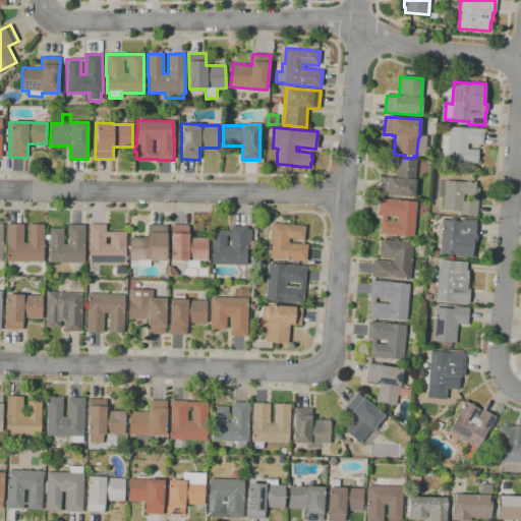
[(478,163),(447,161),(447,160),(441,159),(442,135),(449,136),(449,127),(466,128),(467,127),(483,128),(482,145),(468,143),(467,149),(478,150),(478,163)]
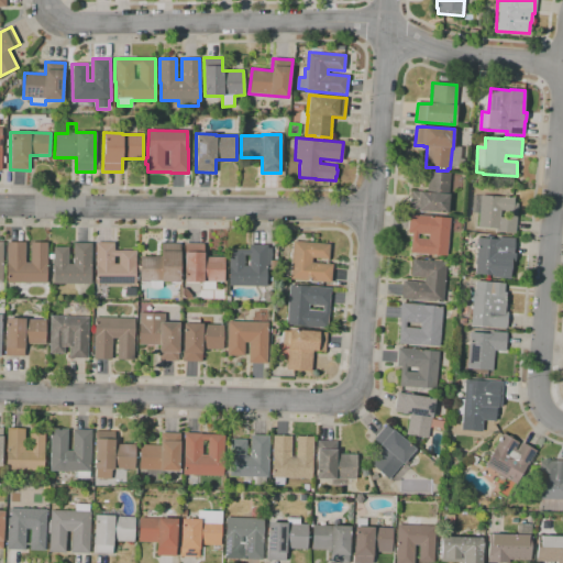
[(456,167),(457,146),(449,146),(448,167),(456,167)]
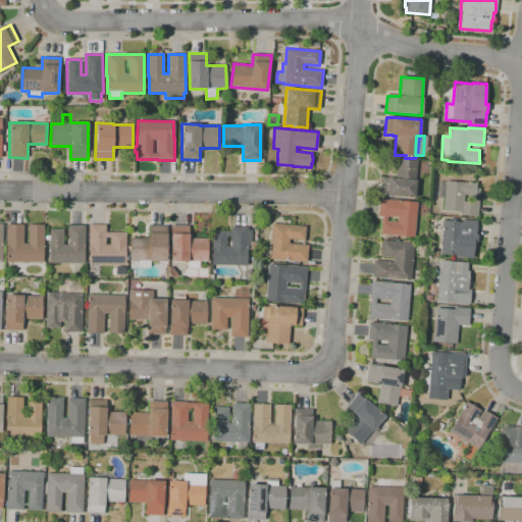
[(415,198),(379,195),(380,177),(395,178),(397,159),(417,161),(415,179),(416,179),(415,198)]
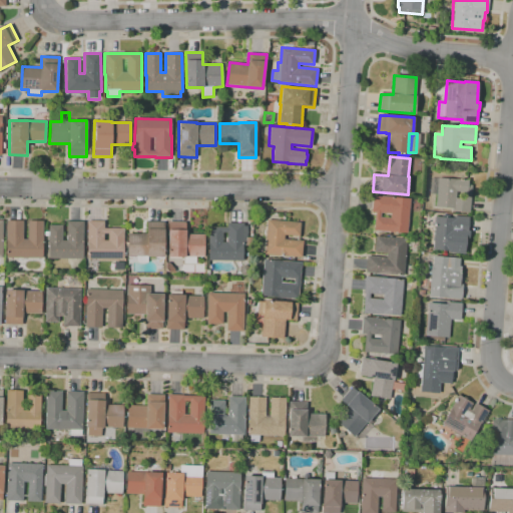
[(470,212),(454,211),(454,212),(435,211),(439,169),(473,172),(472,185),(471,201),(470,212)]
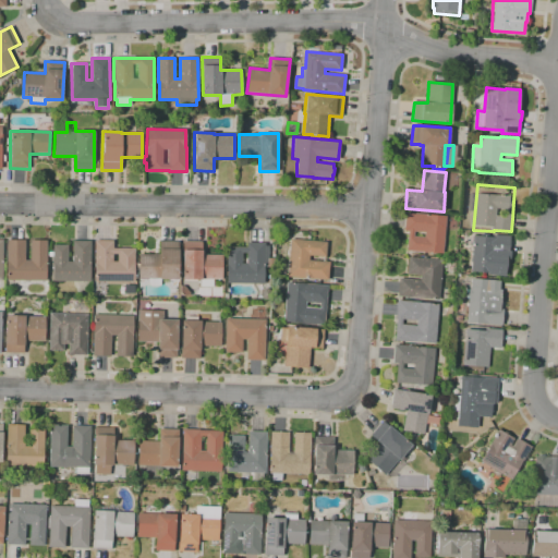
[(443,254),(407,251),(408,231),(403,231),(405,213),(446,216),(443,254)]
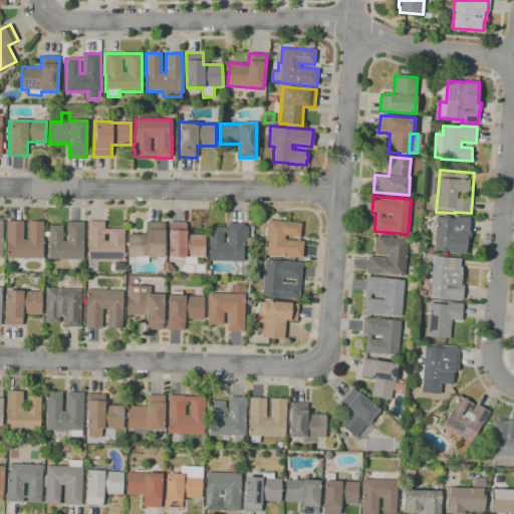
[(466,255),(449,253),(449,251),(433,250),(436,217),(454,218),(454,216),(470,217),(469,231),(471,231),(470,239),(467,239),(466,255)]
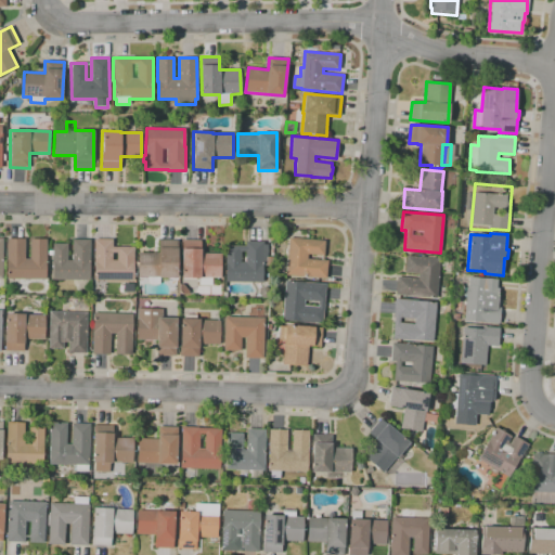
[(326,279),(286,275),(288,237),(325,241),(324,256),(307,254),(307,259),(327,260),(326,279)]
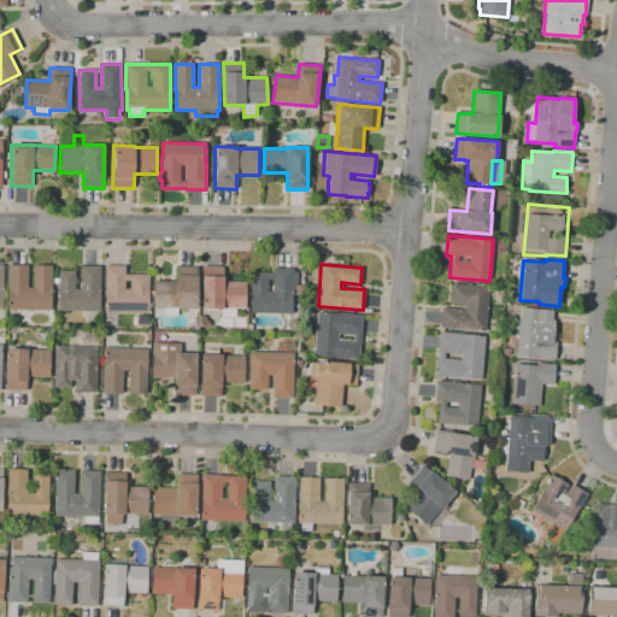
[(51,311),(7,310),(9,289),(7,289),(7,265),(28,265),(28,288),(33,288),(34,265),(52,266),(52,291),(51,291),(51,311)]
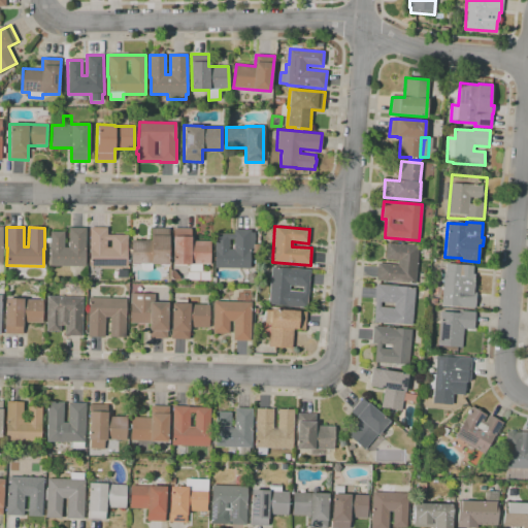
[(86,267),(50,266),(51,250),(50,250),(50,242),(45,242),(45,238),(50,238),(50,232),(64,232),(64,248),(68,248),(69,227),(86,228),(86,267)]
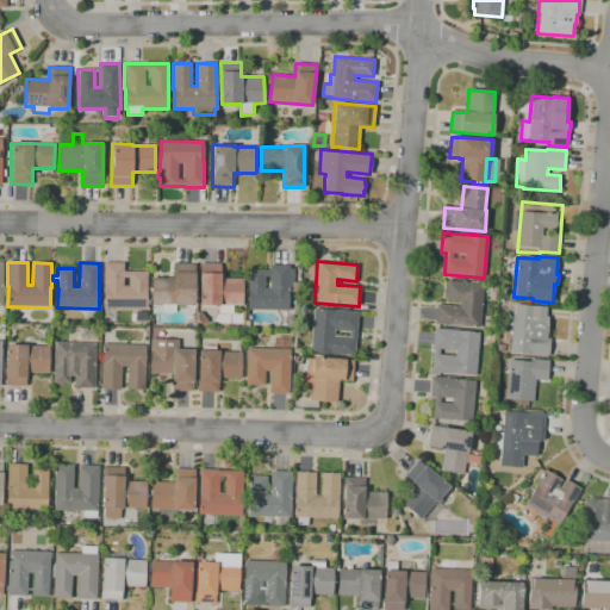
[(147,309),(104,309),(104,287),(104,262),(124,263),(124,272),(147,272),(147,287),(147,309)]
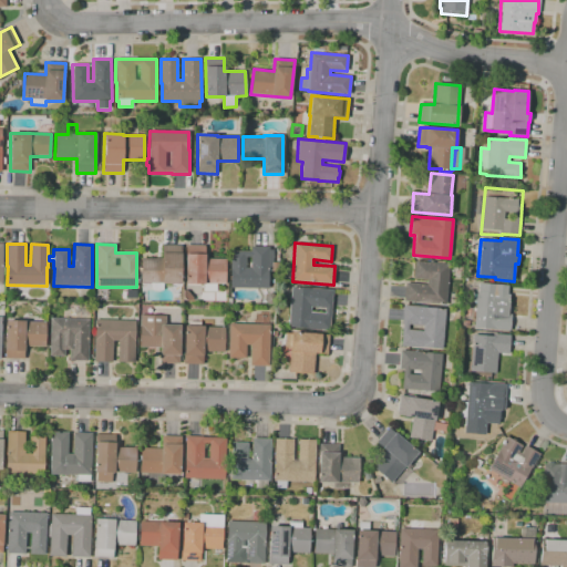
[(163,289),(161,291),(160,291),(155,291),(154,290),(151,288),(151,286),(151,284),(141,284),(142,275),(138,275),(138,268),(142,268),(142,258),(163,258),(163,245),(181,245),(181,284),(177,284),(177,286),(172,286),(172,284),(163,284),(163,289)]
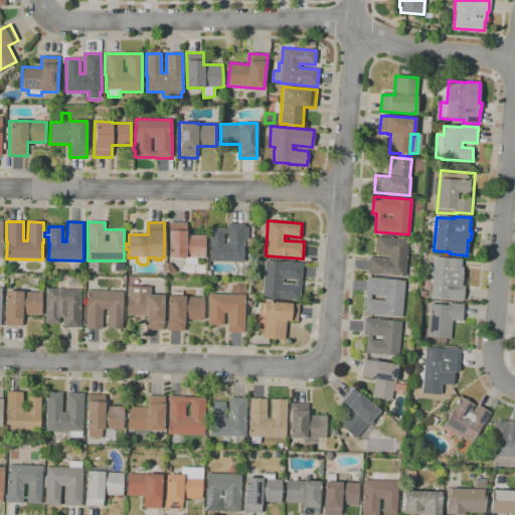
[(196,266),(185,265),(185,259),(182,259),(182,260),(170,260),(170,258),(168,258),(169,222),(186,223),(186,234),(205,235),(205,258),(197,258),(196,266)]
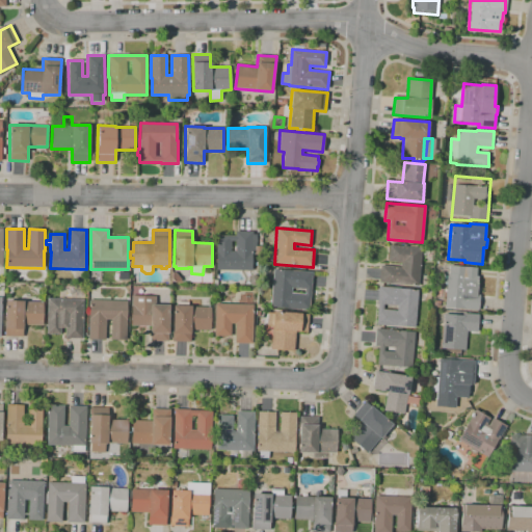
[(251,271),(215,270),(216,235),(235,236),(235,232),(253,232),(253,235),(256,235),(256,246),(261,246),(261,255),(251,255),(251,271)]
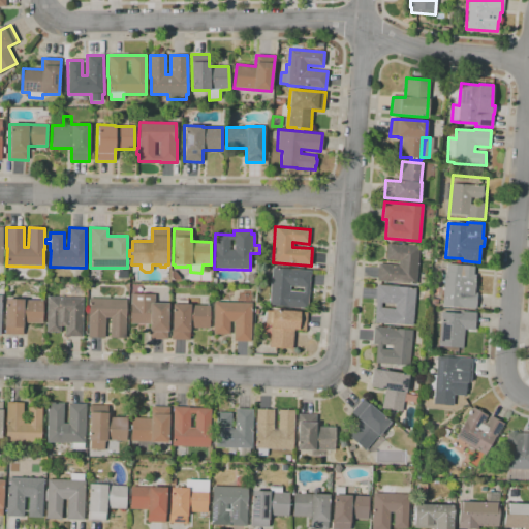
[(415,284),(377,281),(378,263),(398,266),(399,261),(385,260),(386,244),(402,245),(402,243),(414,244),(414,246),(419,247),(415,284)]
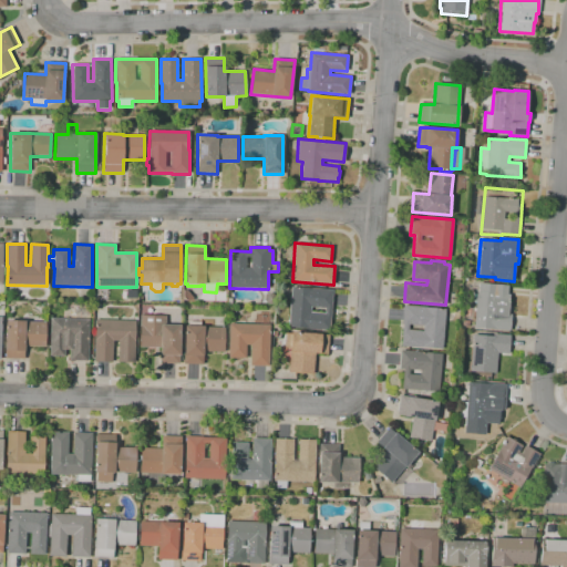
[(509,331),(492,329),(474,328),(476,292),(478,292),(478,284),(508,286),(507,295),(509,295),(508,315),(512,315),(509,331)]
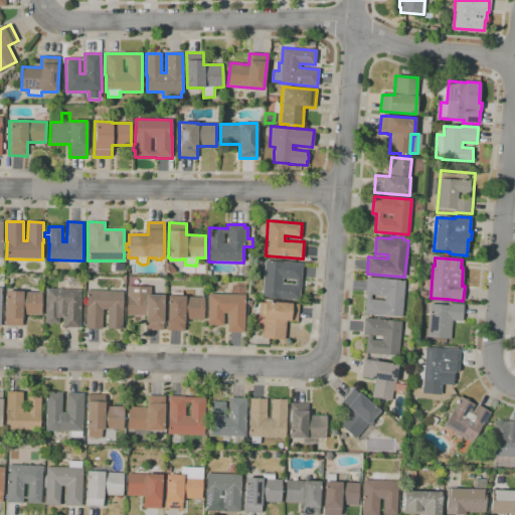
[(299,300),(262,297),(265,261),(283,263),(283,262),(302,264),(299,300)]
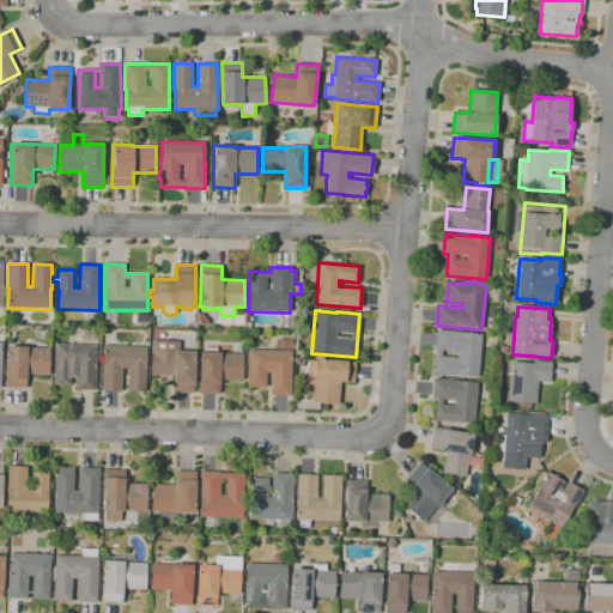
[(208,325),(198,325),(198,314),(201,314),(208,322),(208,325)]
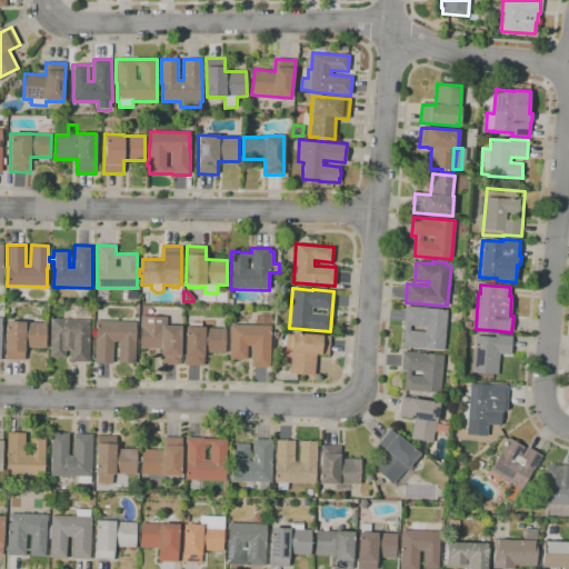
[(443,350),(402,347),(405,325),(403,325),(405,307),(447,310),(443,350)]
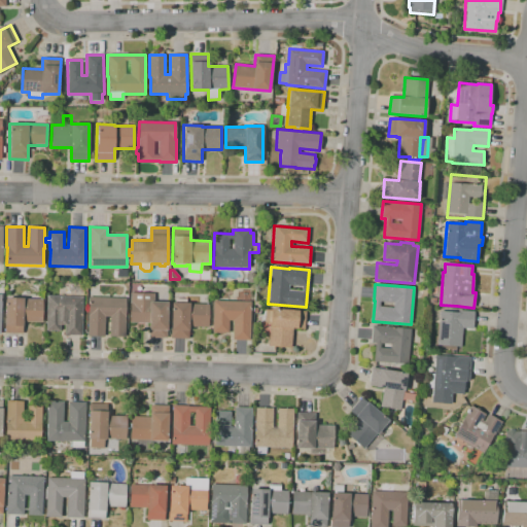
[(250,341),(233,340),(234,320),(229,320),(229,332),(212,332),(213,301),(241,302),(241,291),(250,291),(250,302),(251,302),(250,341)]
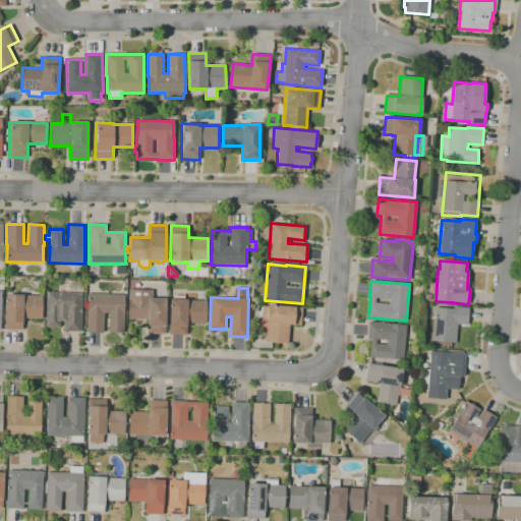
[(165,334),(147,334),(147,325),(147,320),(128,320),(128,299),(128,289),(153,290),(153,298),(166,298),(165,334)]
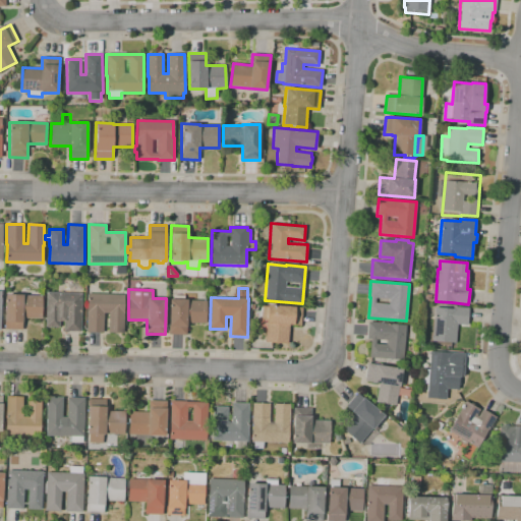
[(80,332),(63,332),(64,322),(60,322),(60,327),(45,327),(46,292),(81,293),(80,332)]
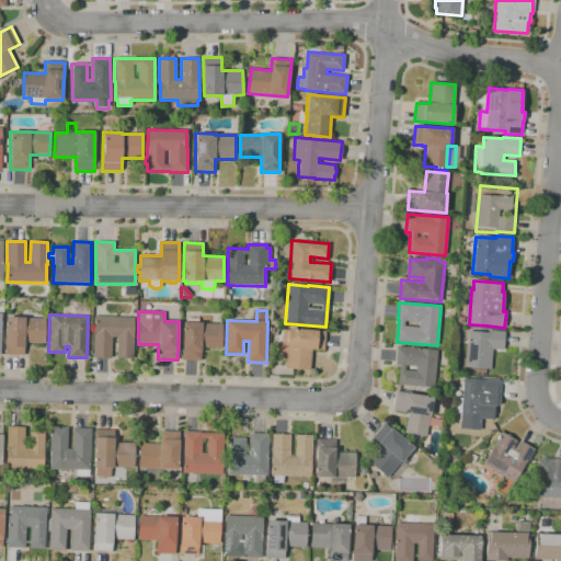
[(134,359),(116,358),(117,338),(112,338),(111,358),(93,357),(94,316),(134,318),(134,335),(134,359)]
